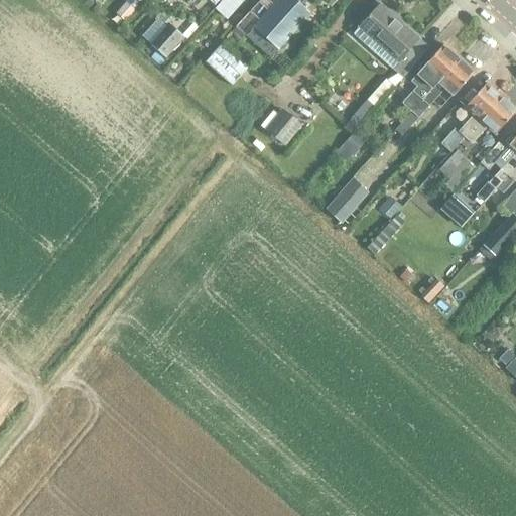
[(126,0),(121,9),(130,14),(139,0),(126,0)]
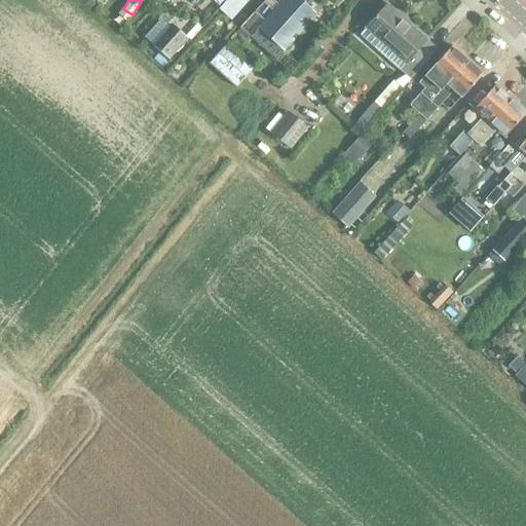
[(226,0),(219,8),(228,16),(242,0),(226,0)]
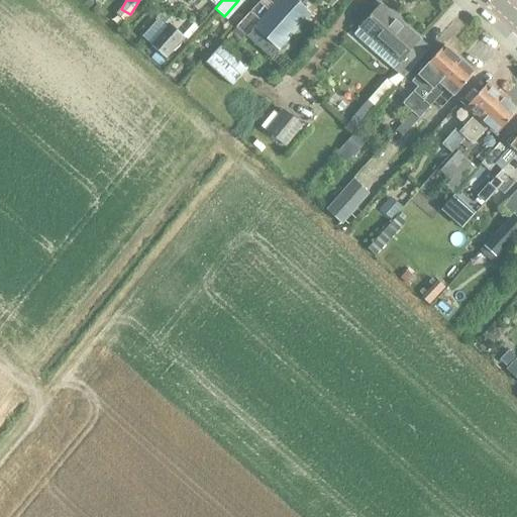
[(307,27),(315,17),(295,0),(260,0),(235,26),(270,57),(278,48),(302,22),(307,27)]
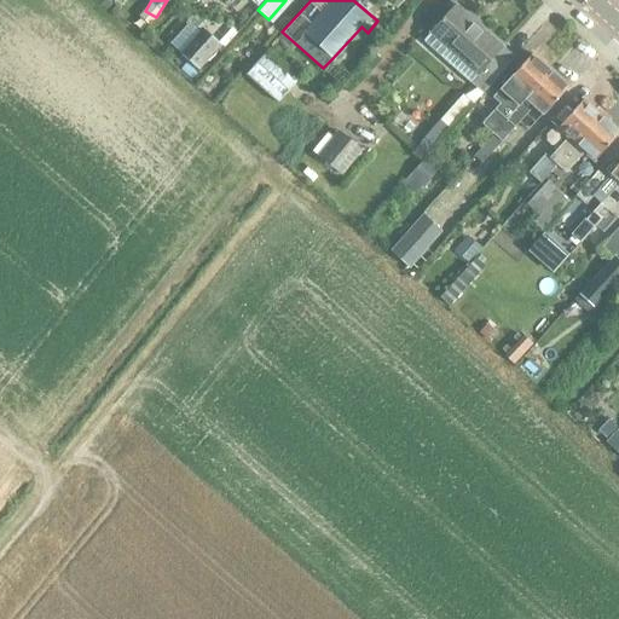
[(481,92),(504,67),(493,57),(503,46),(455,4),(429,32),(478,74),(470,82),(481,92)]
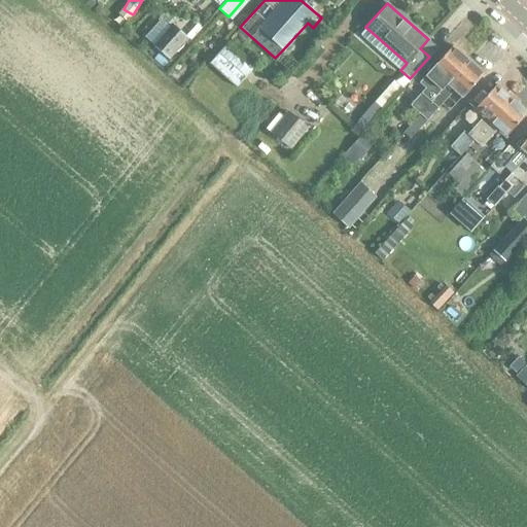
[(172,20),(151,39),(168,57),(188,38),(172,20)]
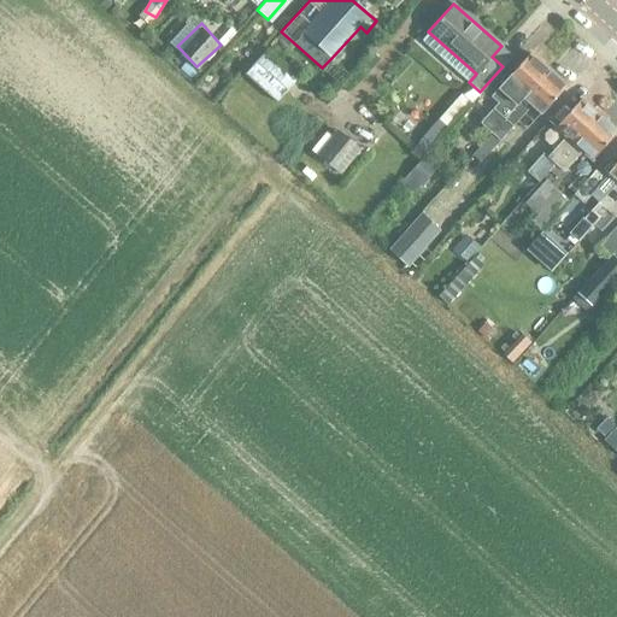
[(262,50),(247,72),(281,93),(294,70),(262,50)]
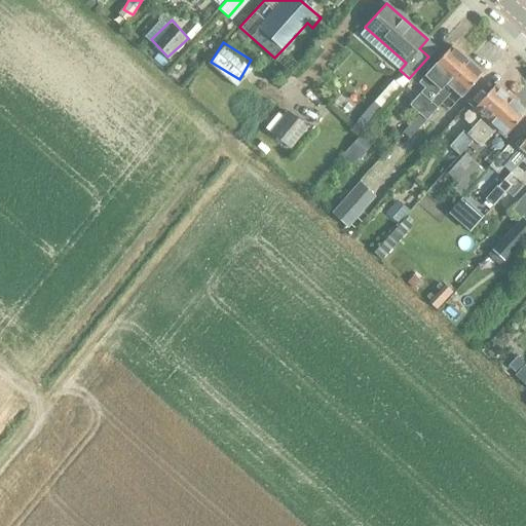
[(452,45),(430,70),(419,82),(425,87),(411,105),(420,113),(467,60),(452,45)]
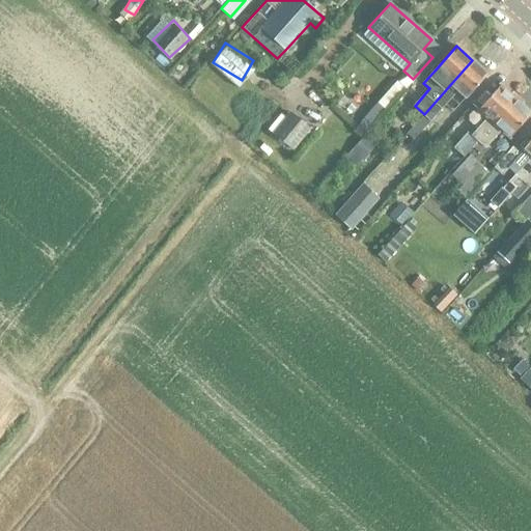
[(488,74),(472,60),(424,114),(431,120),(457,91),(466,99),(488,74)]
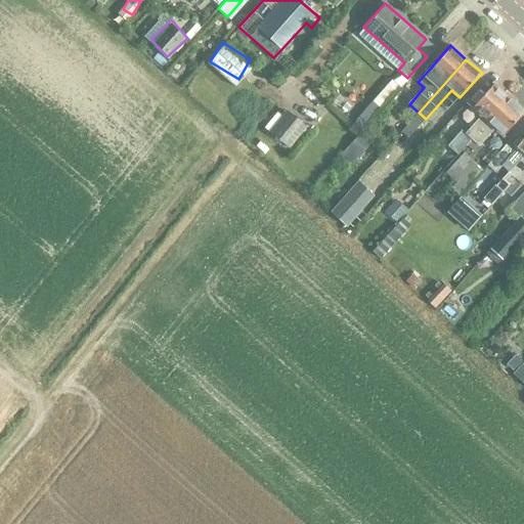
[(467,144),(467,145),(510,97),(493,84),(472,108),(481,116),(466,133),(462,130),(448,145),(457,155),(467,144)]
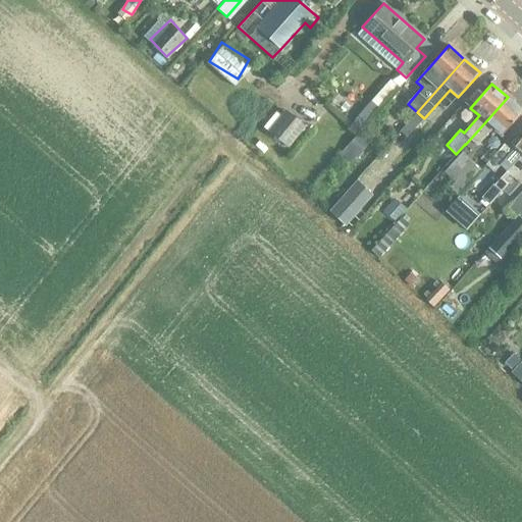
[(464,103),(458,97),(457,98),(456,97),(442,112),(450,118),(464,103)]
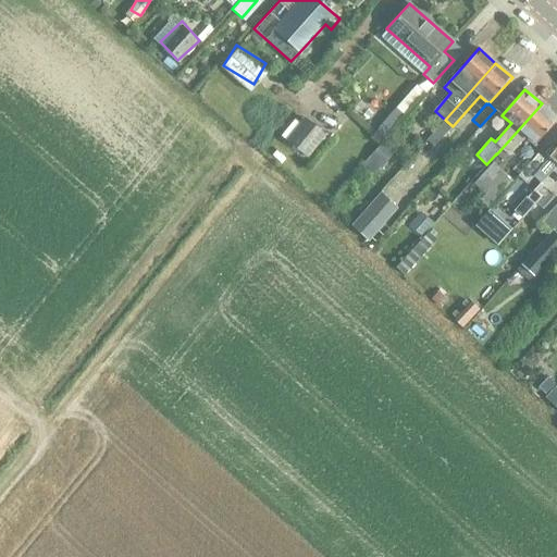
[(556,120),(556,118),(542,103),(496,155),(503,160),(508,155),(509,155),(525,136),(535,145),(556,120)]
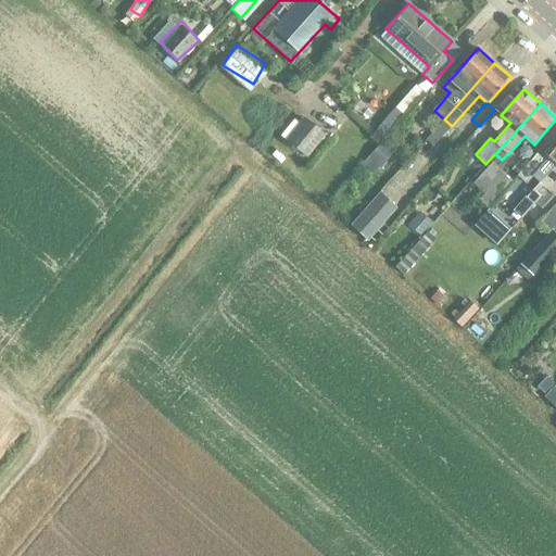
[(306,156),(324,135),(302,117),(285,139),(306,156)]
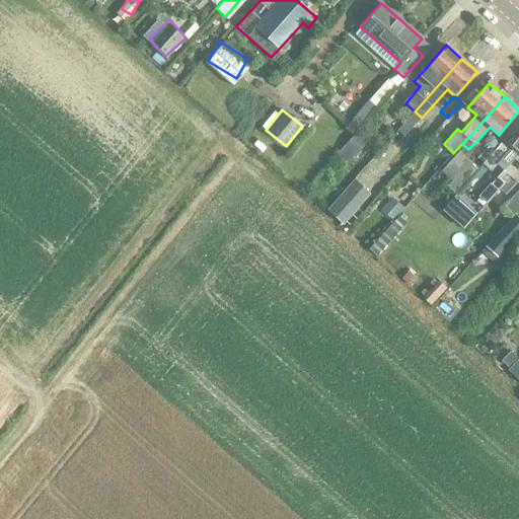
[(356,132),(338,152),(348,160),(365,140),(356,132)]
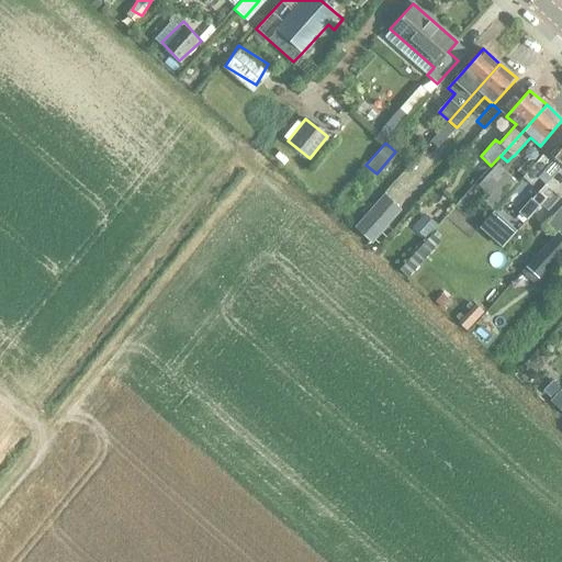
[(540,191),(548,198),(561,180),(561,146),(552,158),(560,164),(552,172),(554,175),(546,184),(540,191)]
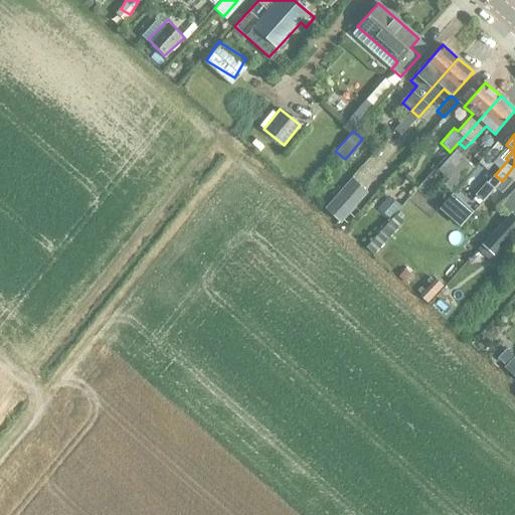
[(487,169),(505,149),(497,143),(480,162),(487,169)]
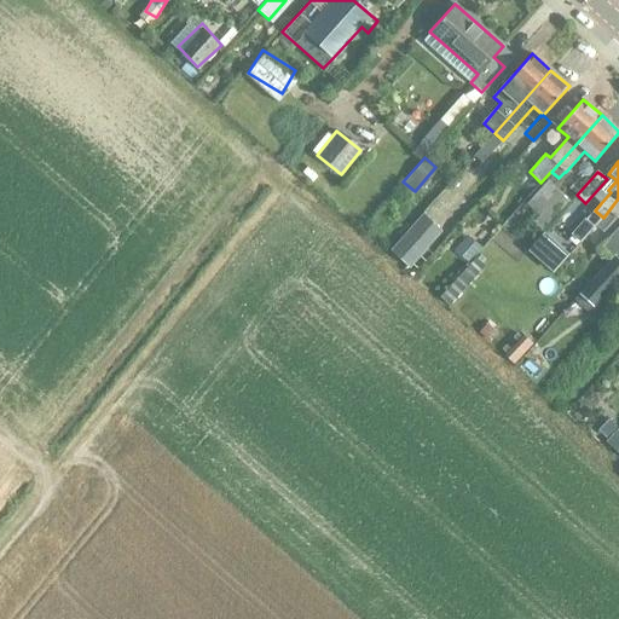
[(543,233),(571,201),(548,180),(527,204),(539,215),(532,224),(543,233)]
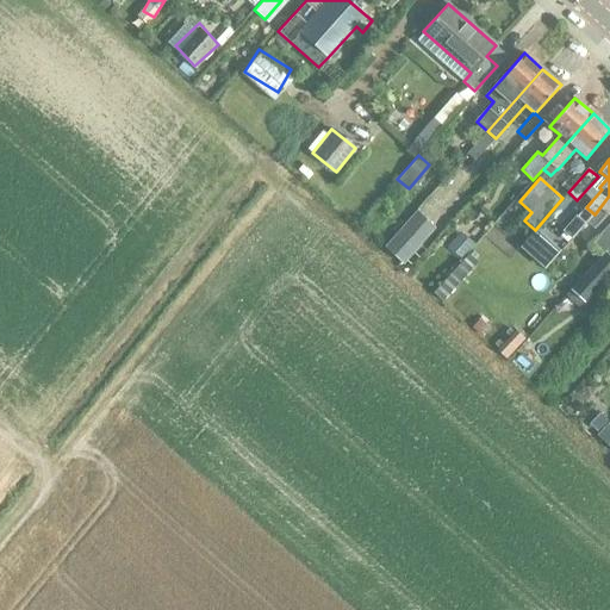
[(609,195),(595,215),(589,221),(596,228),(608,215),(609,212),(609,195)]
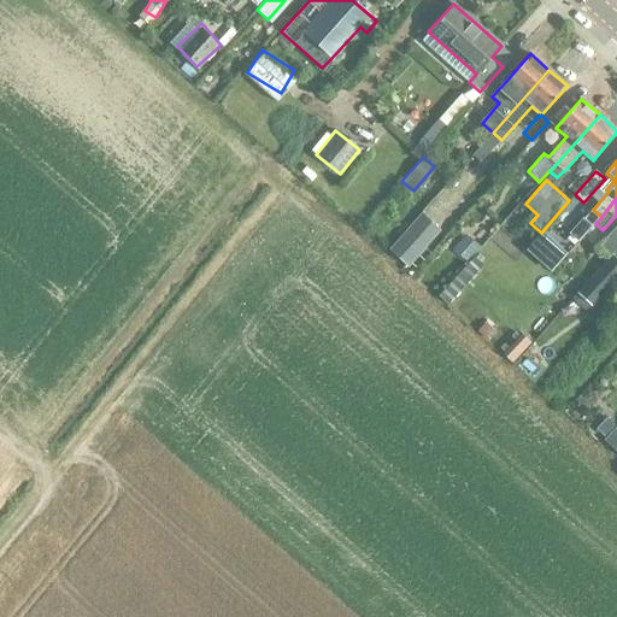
[(616,225),(597,248),(609,258),(616,247),(616,225)]
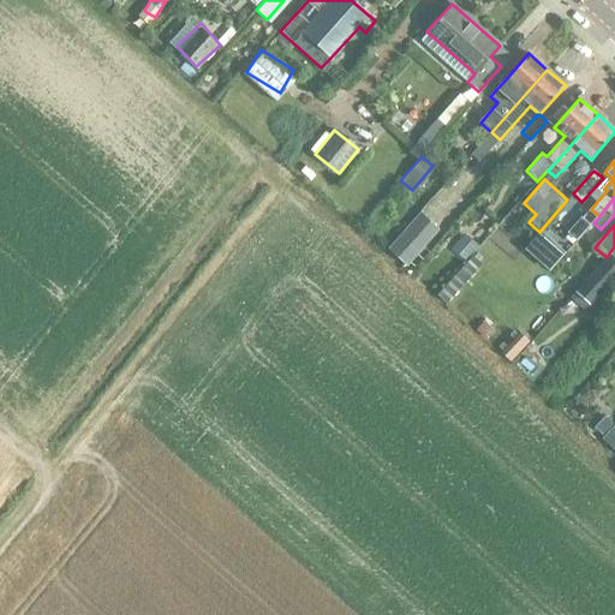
[(524,248),(530,255),(544,239),(537,233),(524,248)]
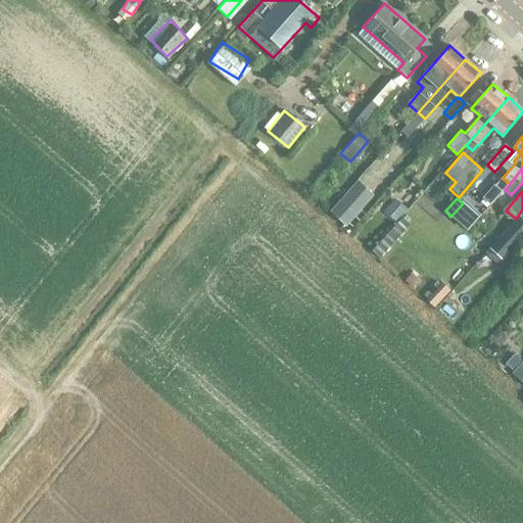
[(342,200),(332,211),(346,225),(357,214),(342,200)]
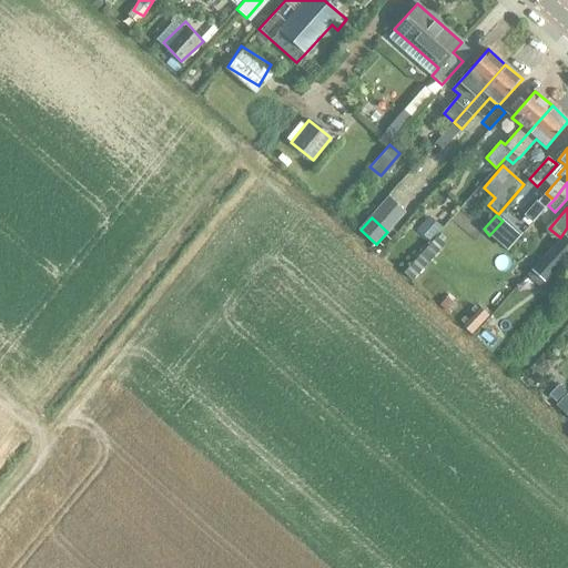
[(417,229),(429,240),(438,230),(426,219),(417,229)]
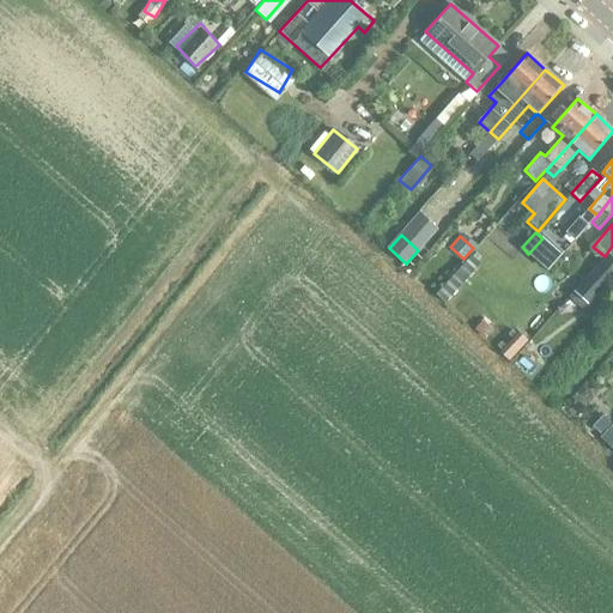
[(612,277),(612,268),(604,260),(575,292),(589,305),(612,277)]
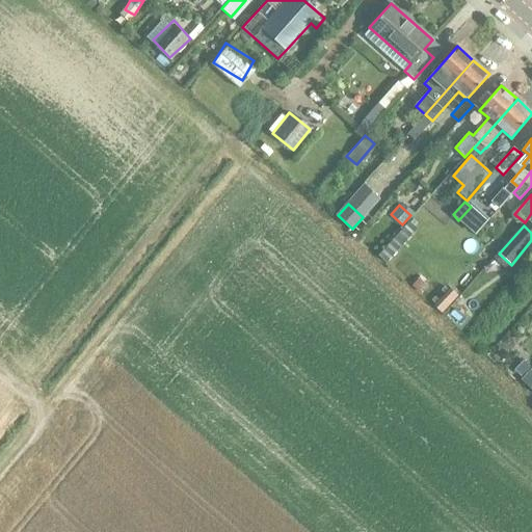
[(468,315),(456,306),(447,316),(458,326),(468,315)]
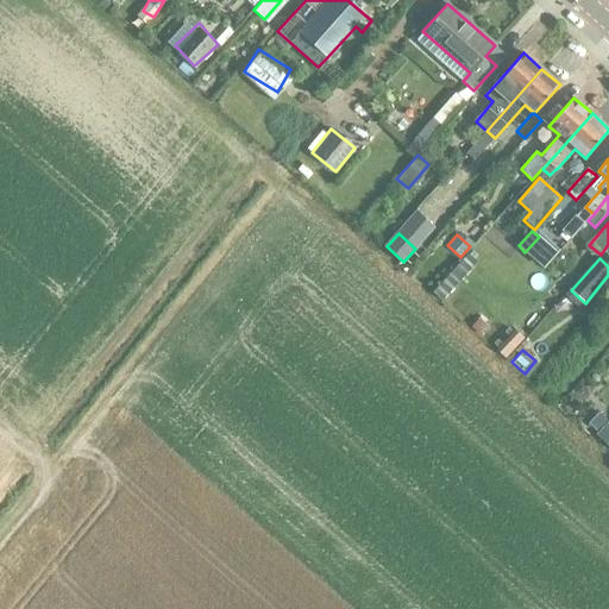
[(608,443),(608,419),(597,432),(608,443)]
